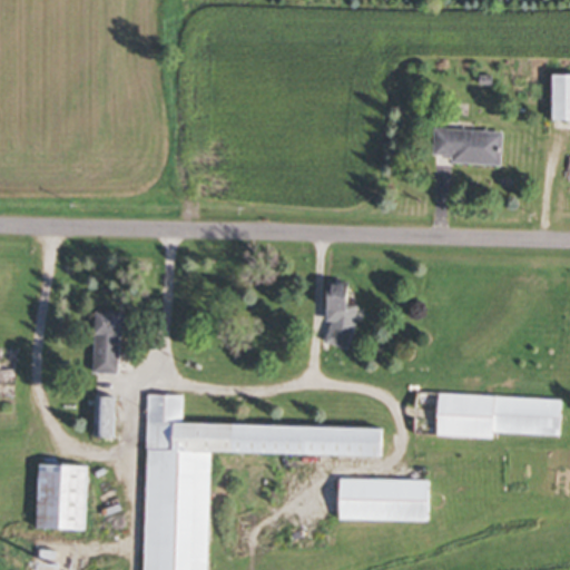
[(554,119),(569,119),(569,74),(554,75),(554,119)]
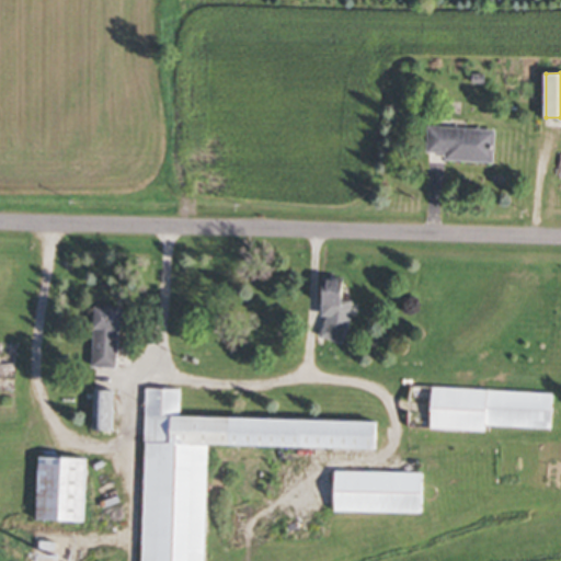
[(446,161),(493,162),(494,128),(428,126),(428,153),(447,153),(446,161)]
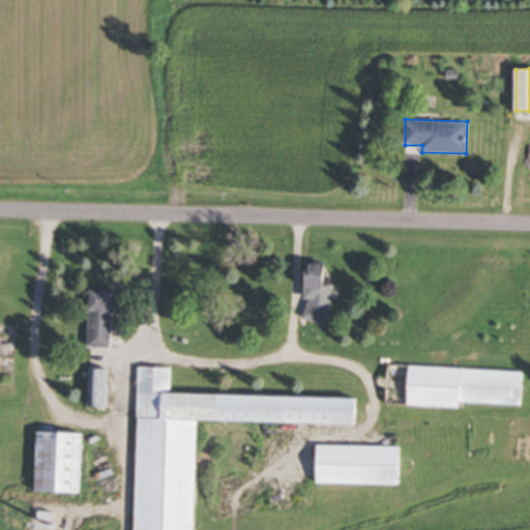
[(330,322),(331,284),(325,283),(326,263),(307,262),(305,320),(330,322)]
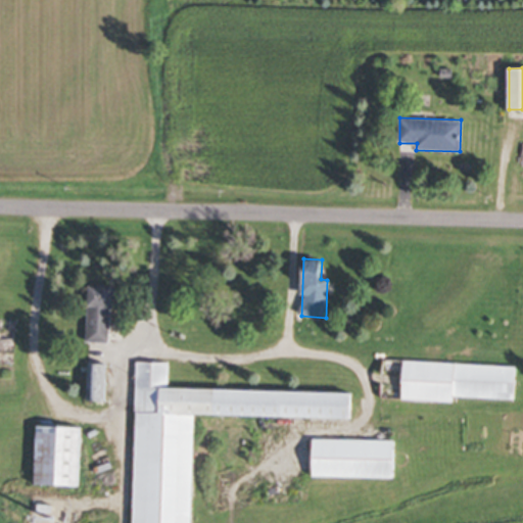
[(112,343),(114,285),(89,284),(88,342),(112,343)]
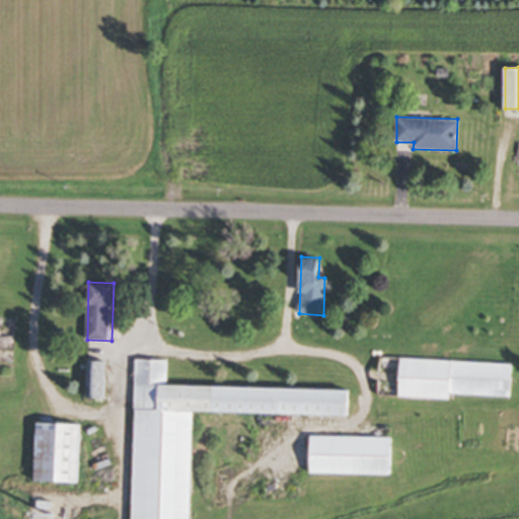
[(513,363),(381,358),(379,395),(450,398),(451,393),(511,396),(513,363)]
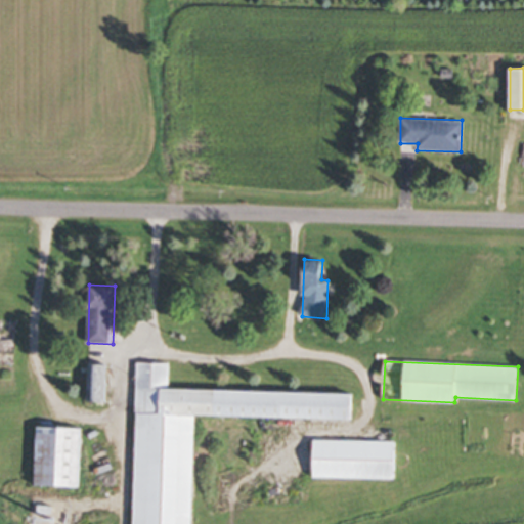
[(192,523),(194,416),(352,419),(353,393),(170,388),(170,362),(137,362),(133,523),(192,523)]
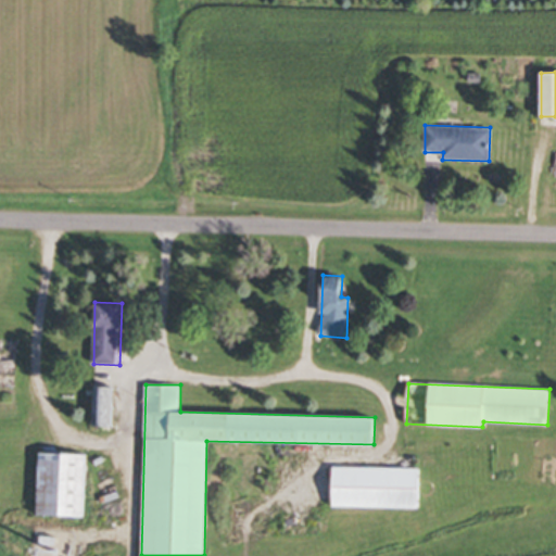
[(114,427),(114,386),(93,386),(93,427),(114,427)]
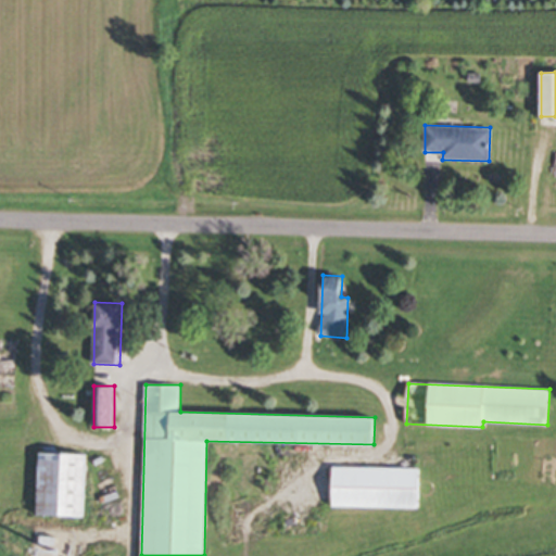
[(85,517),(86,454),(43,453),(42,516),(85,517)]
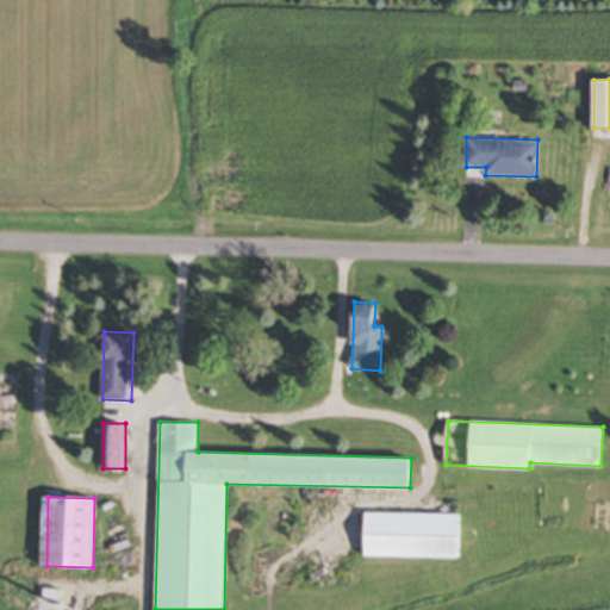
[(460,559),(460,514),(366,512),(365,556),(460,559)]
